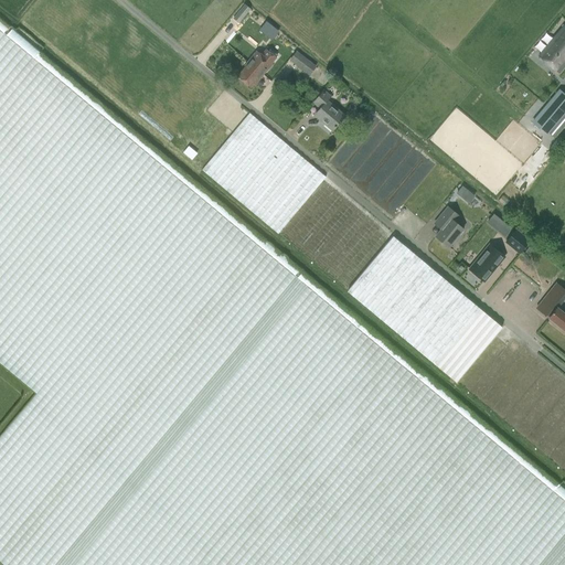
[(540,564),(564,535),(564,488),(0,17),(0,364),(35,394),(0,435),(0,562),(3,564),(540,564)]
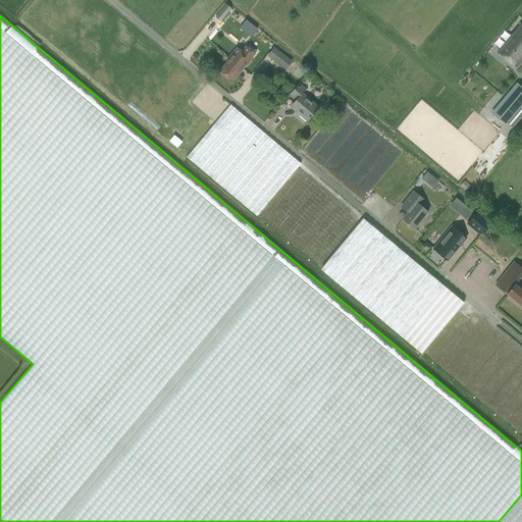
[(521,22),(498,52),(516,67),(521,60),(521,22)]
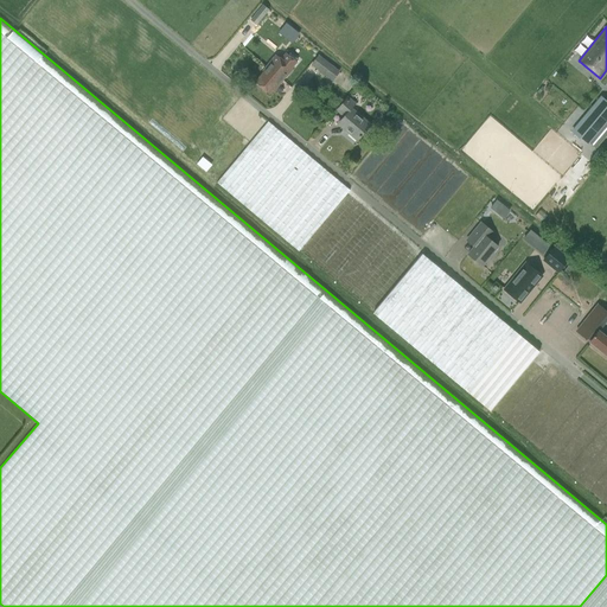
[(276,55),(267,66),(283,80),(293,69),(292,68),(298,62),(286,52),(281,58),(276,55)]
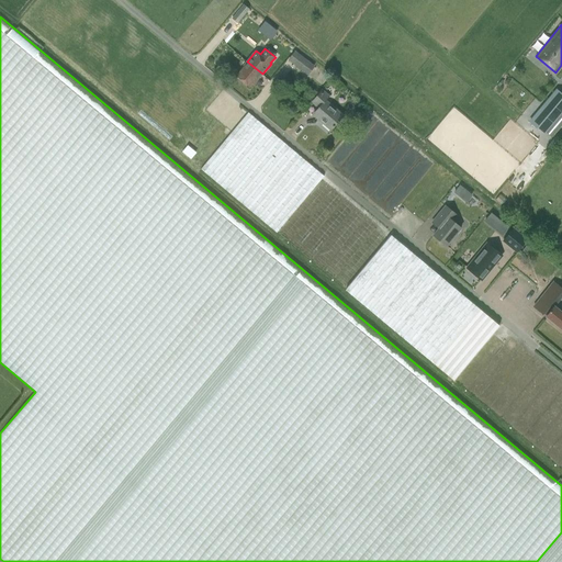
[(307,75),(314,66),(295,52),(289,60),(307,75)]
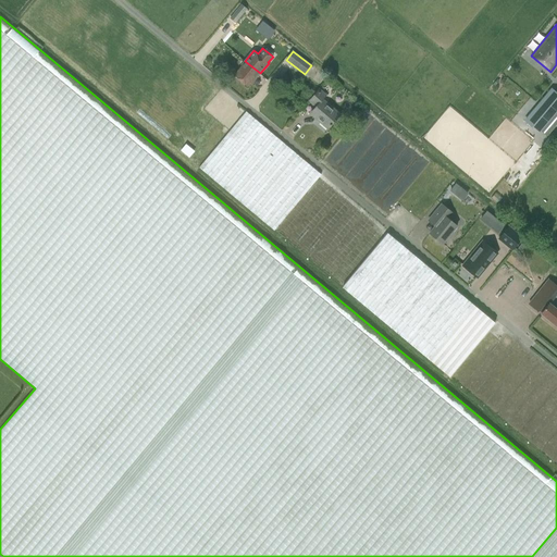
[(260,73),(245,61),(244,61),(245,62),(234,75),(247,86),(254,78),(255,78),(260,73)]
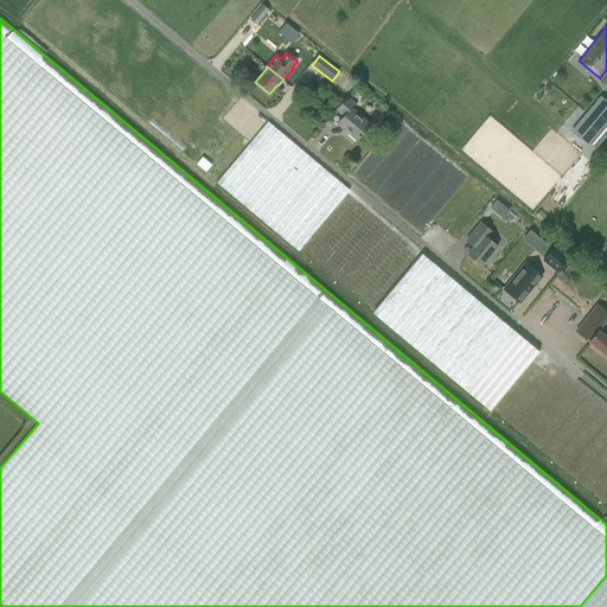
[(347,97),(337,110),(344,116),(338,122),(346,128),(345,131),(357,140),(370,125),(351,108),(356,103),(347,97)]
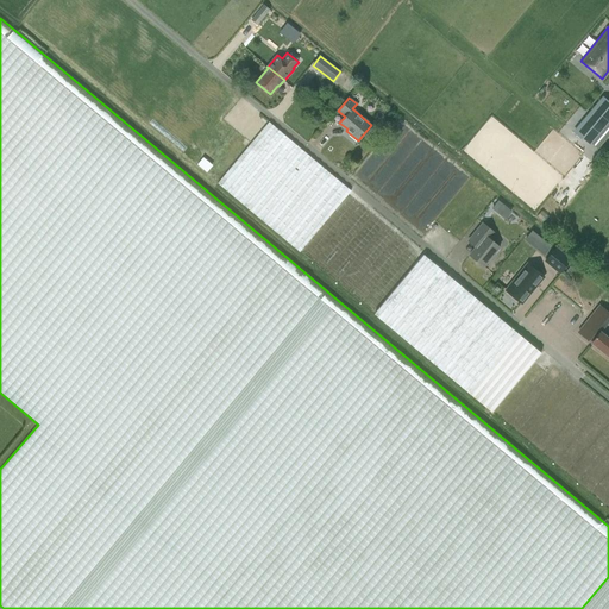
[(591,142),(608,119),(608,102),(603,98),(575,132),(589,144),(591,142)]
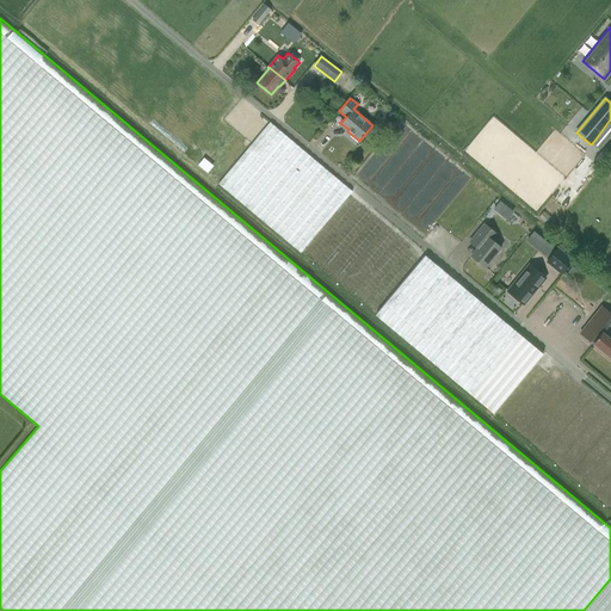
[(351,191),(270,123),(218,184),(300,253),(351,191)]
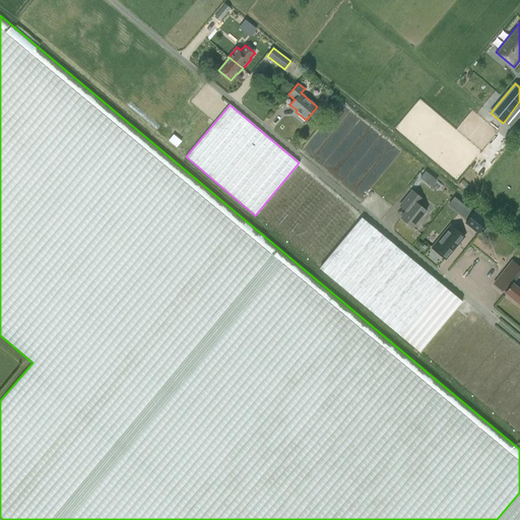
[(332,175),(363,198),(388,167),(387,166),(401,149),(352,110),(339,125),(329,117),(304,148),(334,173),(332,175)]
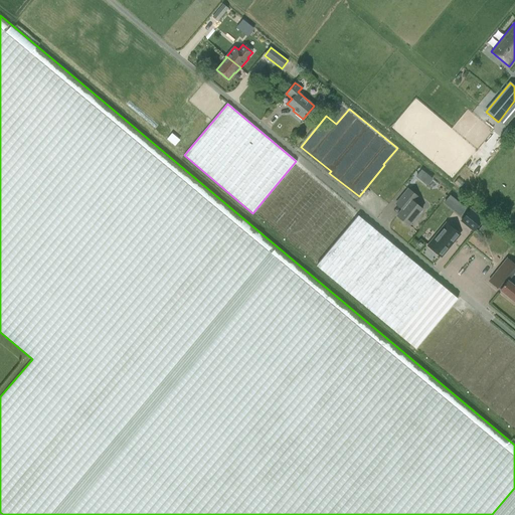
[(418,197),(408,189),(396,204),(402,209),(397,215),(408,225),(422,208),(414,202),(418,197)]
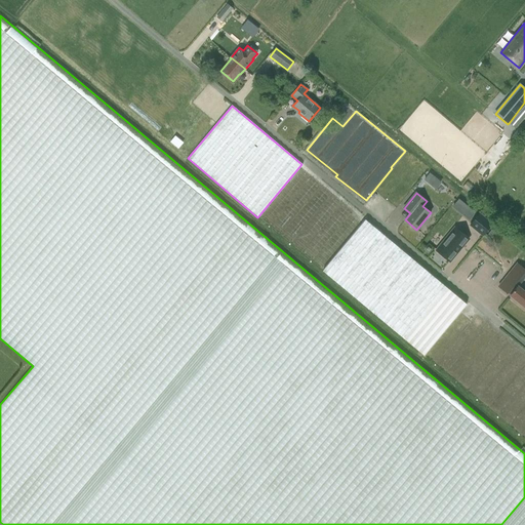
[(470,225),(483,235),(492,225),(479,213),(470,225)]
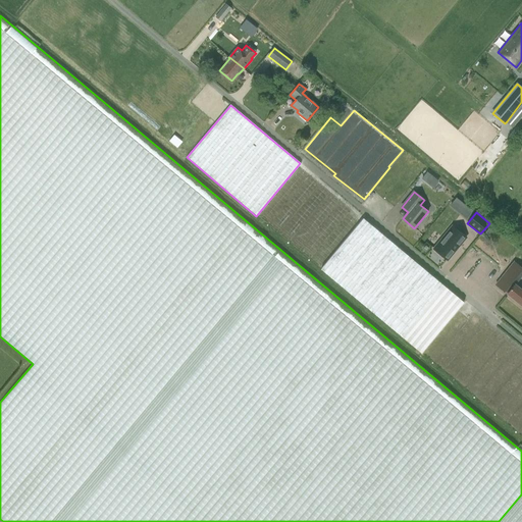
[(421,354),(464,303),(363,218),(320,269),(421,354)]
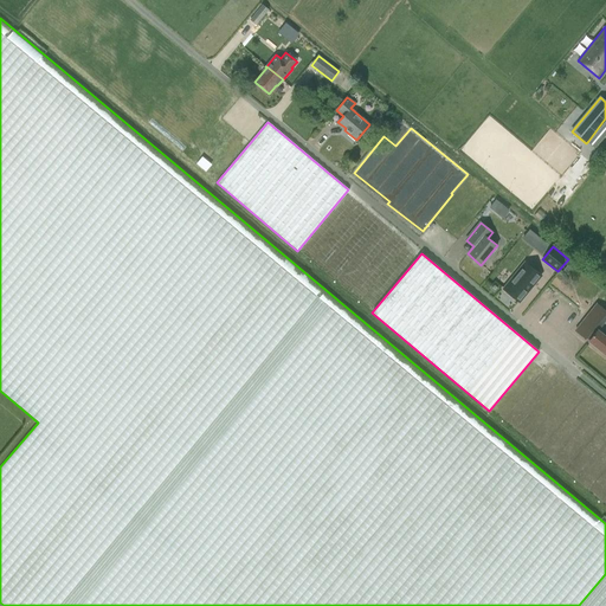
[(541,275),(526,262),(503,289),(519,302),(541,275)]
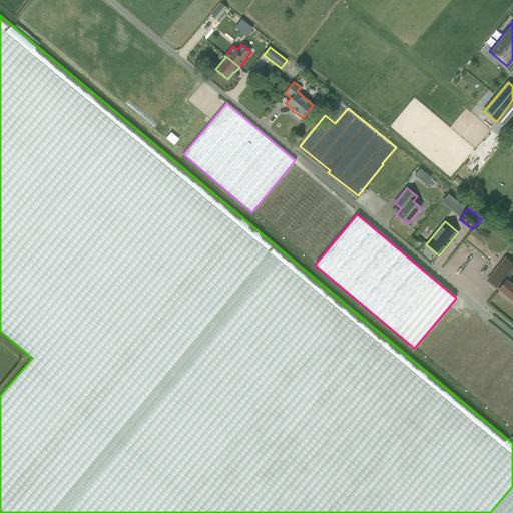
[(512,298),(512,285),(506,281),(512,271),(512,263),(505,258),(487,280),(495,287),(496,287),(498,289),(512,300),(512,298)]
